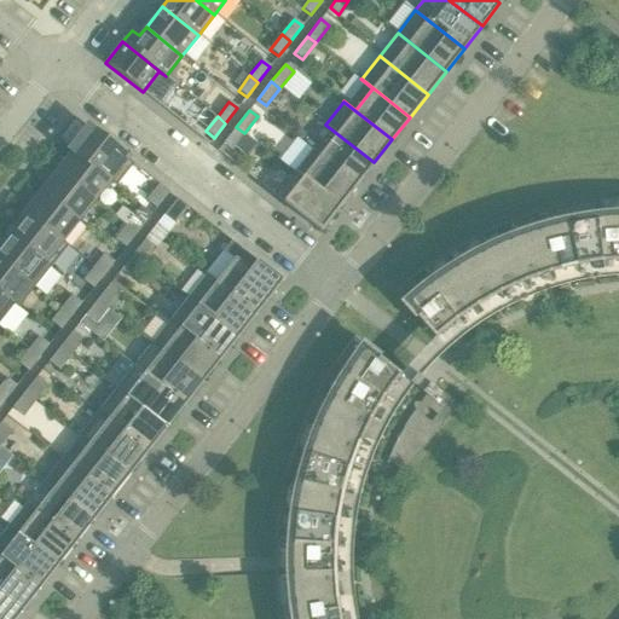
[(357,185),(374,162),(325,125),(336,134),(319,156),(357,185)]
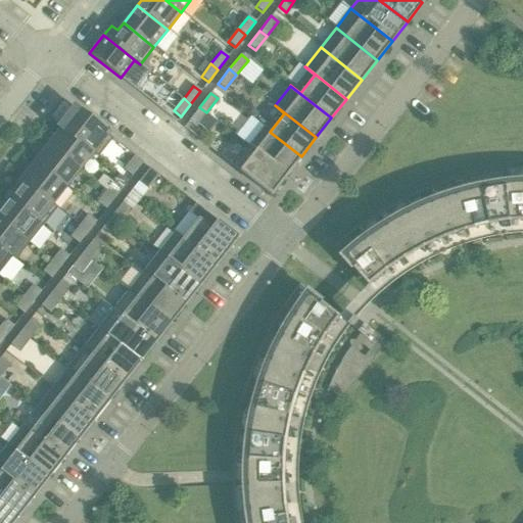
[(112,139),(73,107),(57,126),(98,157),(112,139)]
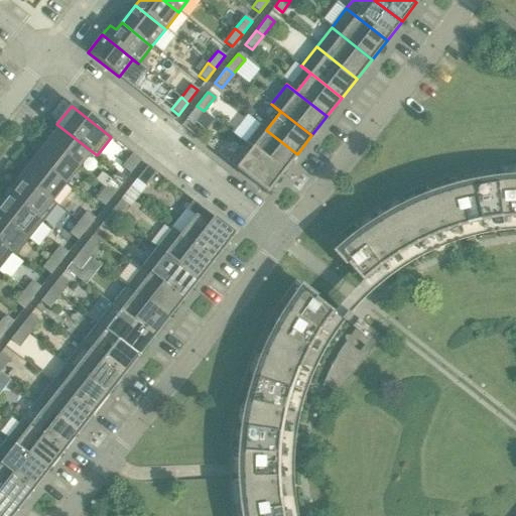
[(192,126),(204,111),(197,106),(185,120),(192,126)]
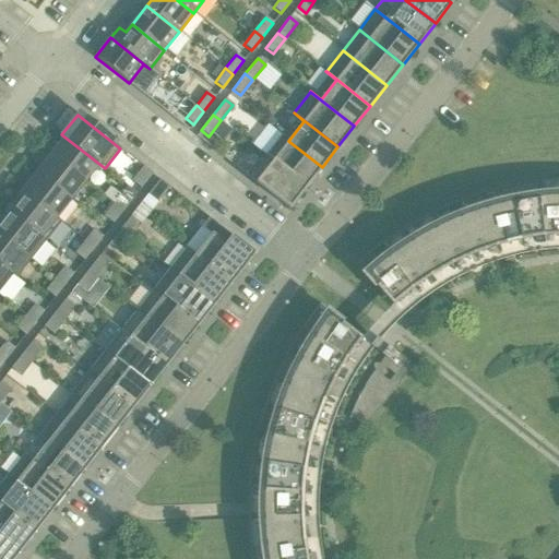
[(105,168),(61,134),(63,138),(50,155),(83,180),(97,163),(104,168),(105,168)]
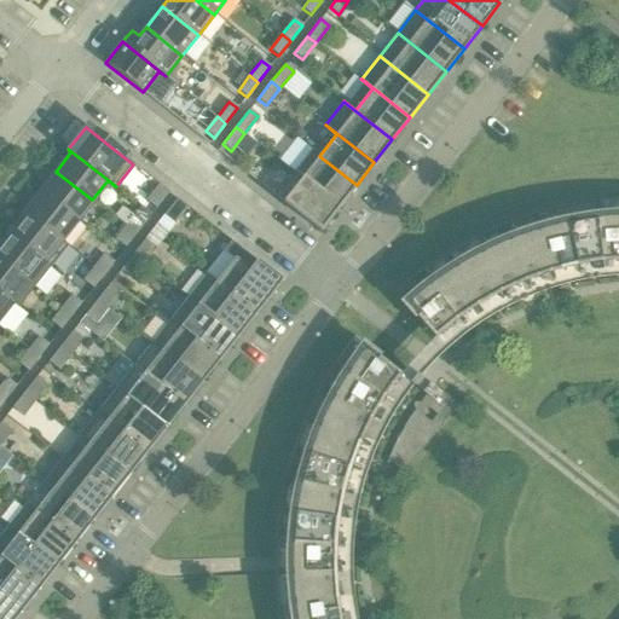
[(357,185),(319,156),(301,178),(294,172),(294,173),(339,208),(357,185)]
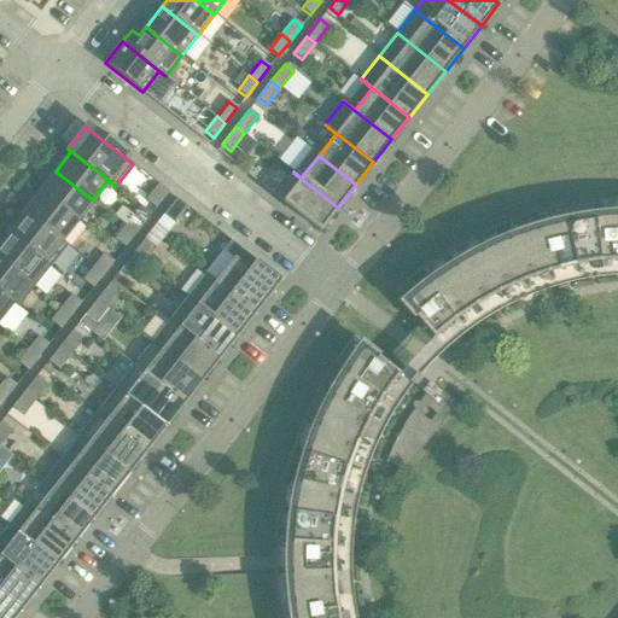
[(92,199),(56,172),(40,192),(75,220),(92,199)]
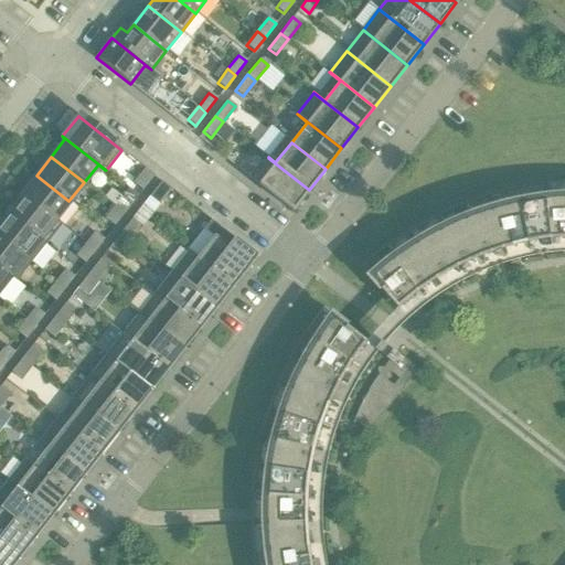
[(309,190),(268,158),(251,179),(290,210),(291,211),(309,190)]
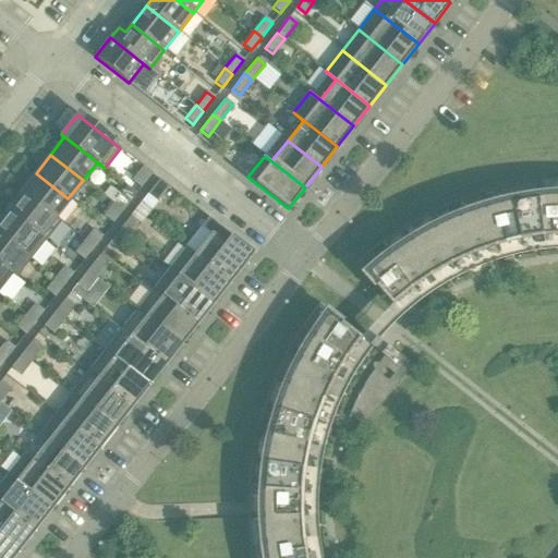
[(141,187),(152,173),(143,166),(131,181),(141,187)]
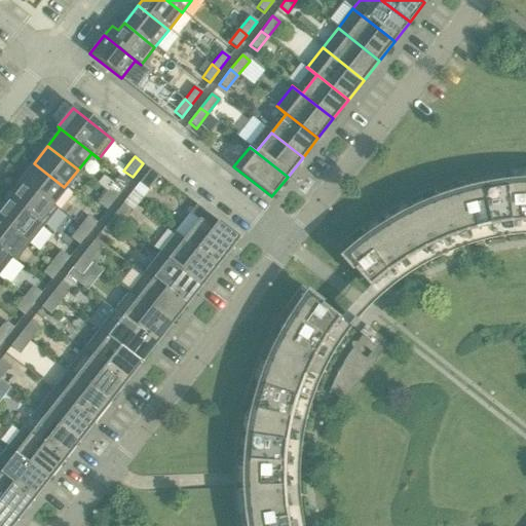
[(64,187),(34,163),(21,181),(57,210),(57,209),(51,204),(64,187)]
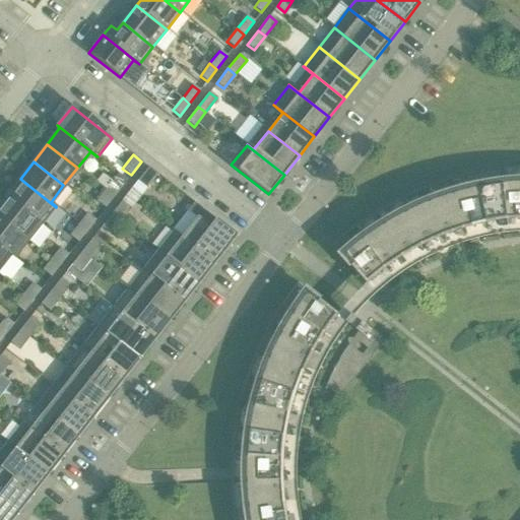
[(519,166),(509,167),(498,168),(488,170),(476,172),(466,174),(456,177),(445,180),(435,183),(425,187),(414,191),(405,196),(395,200),(386,206),(377,211),(368,217),(359,223),(349,231),(341,237),(332,245),(342,256),(342,255),(369,284),(387,270),(405,258),(425,247),(445,238),(466,231),(488,224),(510,221),(519,220),(519,166)]
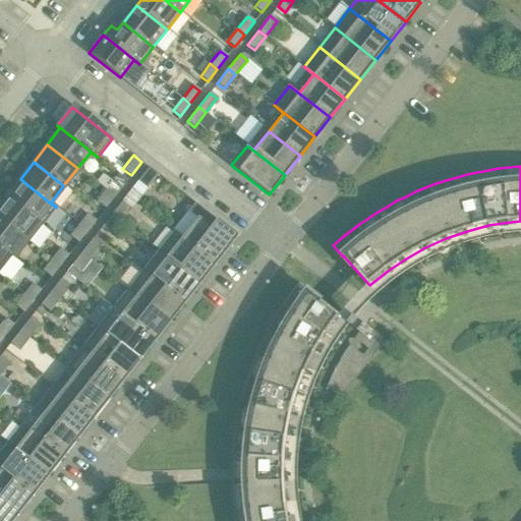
[(147,188),(158,175),(149,167),(137,181),(147,188)]
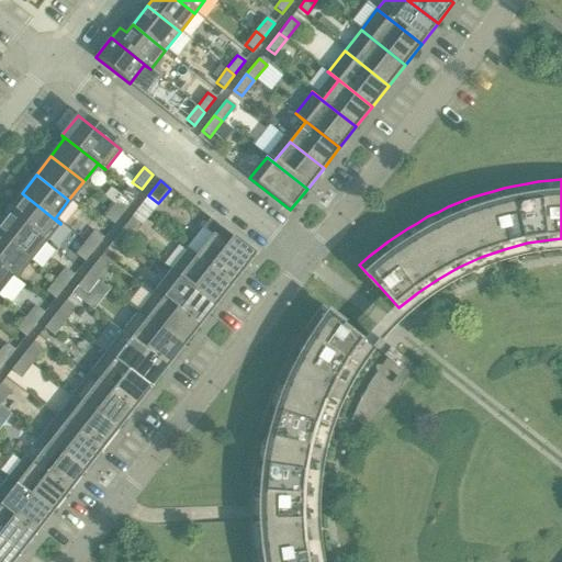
[(60,224),(22,193),(7,212),(45,243),(60,224)]
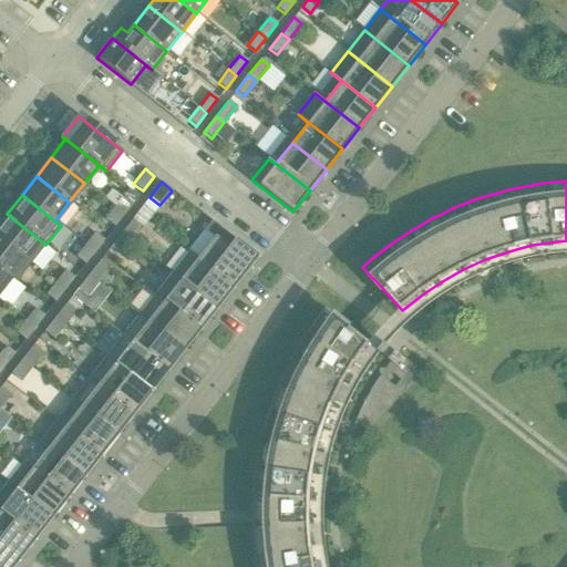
[(124,215),(133,203),(124,195),(114,207),(124,215)]
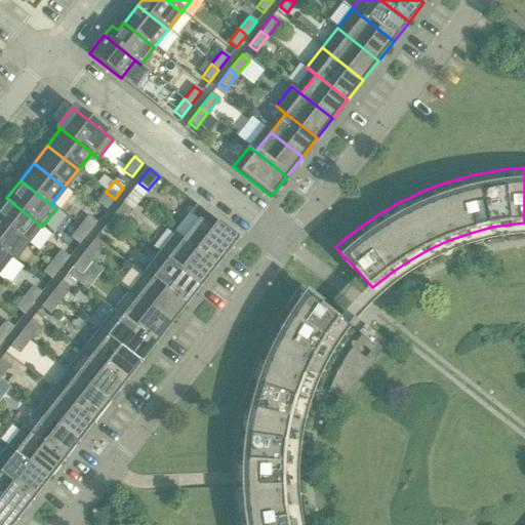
[(106,210),(115,199),(106,192),(97,203),(106,210)]
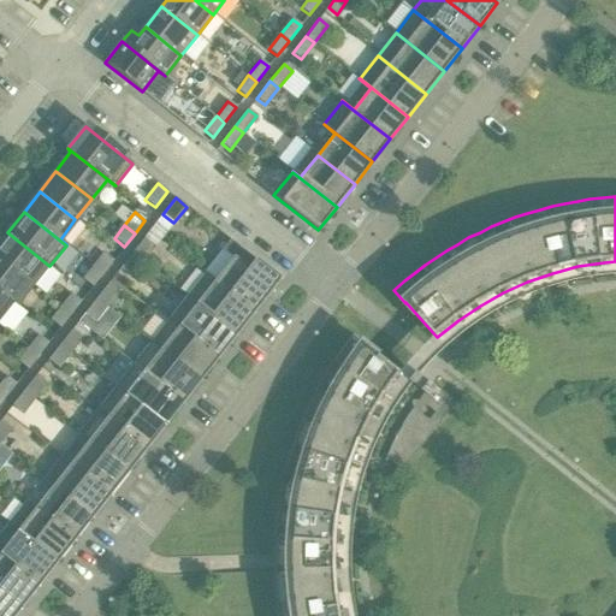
[(49,266),(7,232),(0,241),(0,259),(27,280),(42,261),(49,266)]
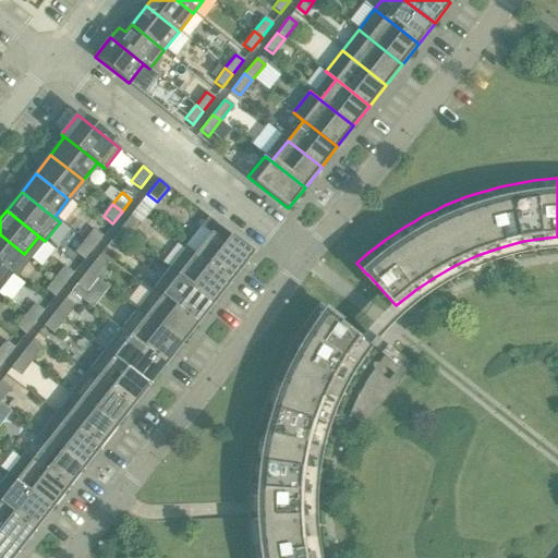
[(129,238),(140,223),(130,216),(119,230),(129,238)]
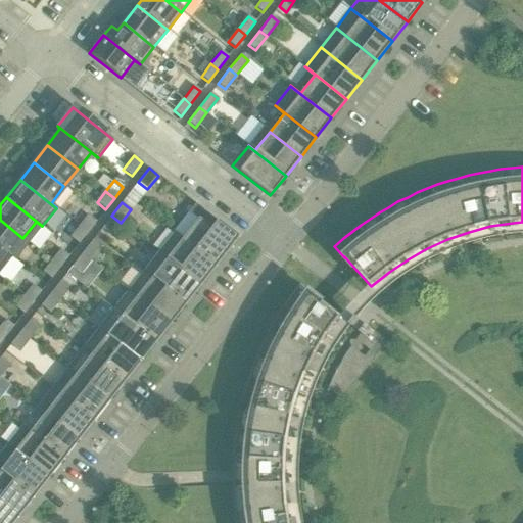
[(87,233),(96,222),(87,215),(79,226),(87,233)]
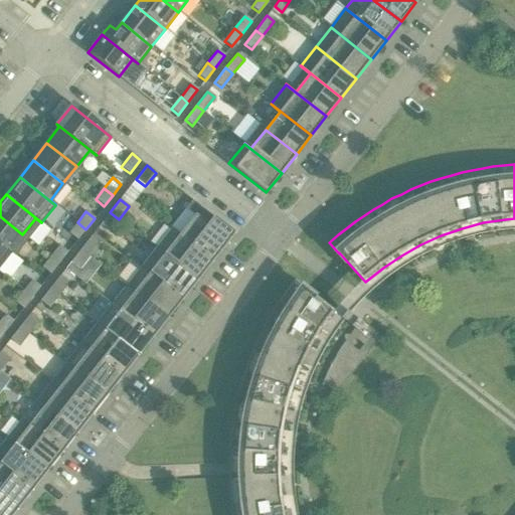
[(109,232),(119,219),(110,212),(100,225),(109,232)]
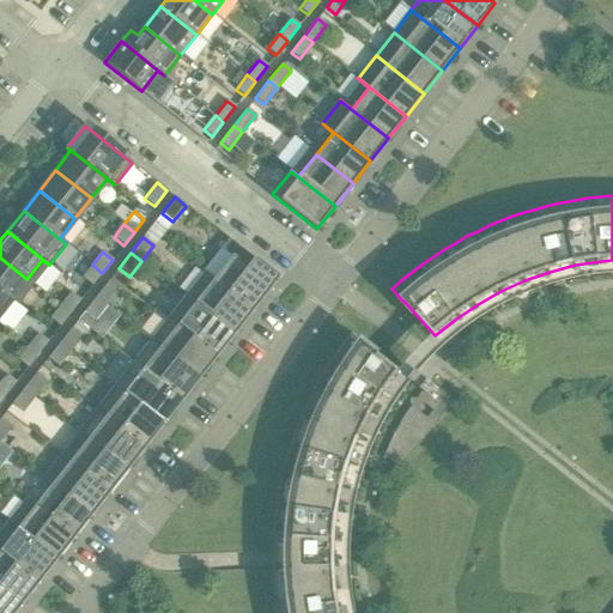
[(253,311),(278,278),(253,259),(246,267),(231,256),(213,279),(204,272),(253,311)]
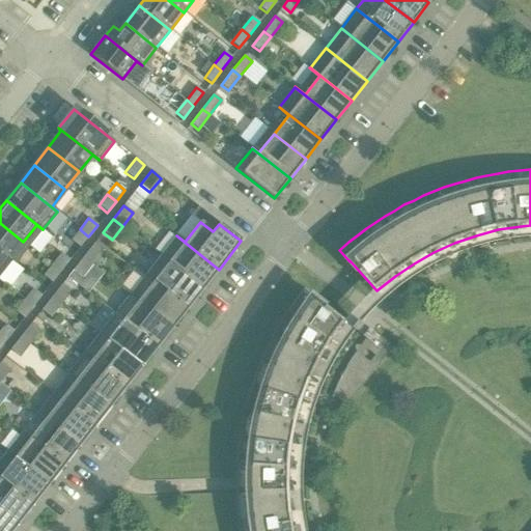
[(23,242),(0,223),(0,252),(9,259),(23,242)]
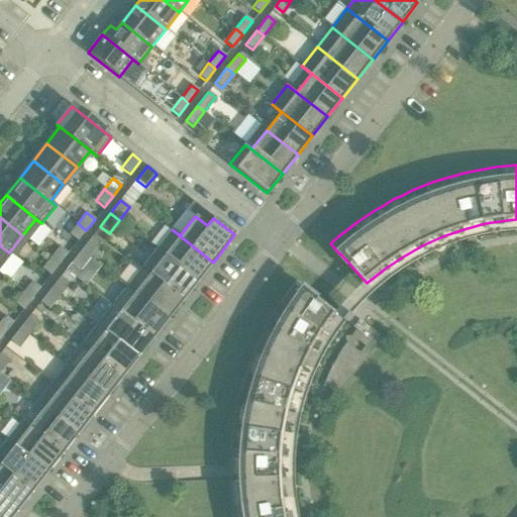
[(77,240),(86,230),(78,223),(69,234),(77,240)]
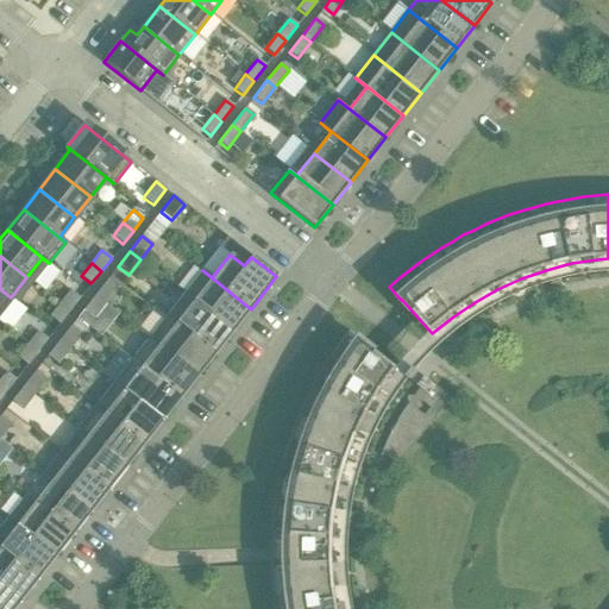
[(251,309),(202,270),(184,293),(233,332),(251,309)]
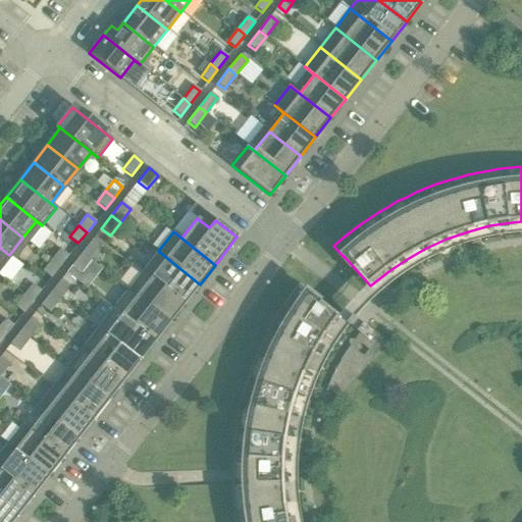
[(91,261),(101,248),(92,241),(82,254),(91,261)]
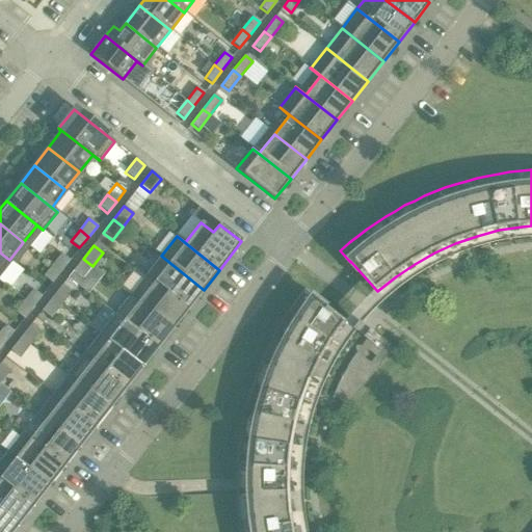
[(0,271),(9,260),(0,253),(0,271)]
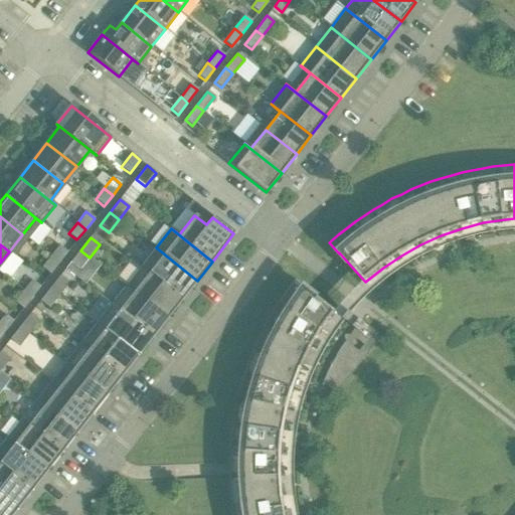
[(58,263),(67,252),(58,245),(50,256),(58,263)]
